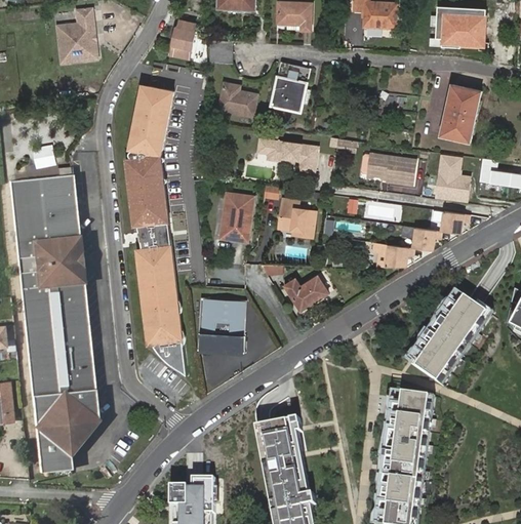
[(217,0),(217,5),(242,6),(242,10),(254,11),(254,0),(217,0)]
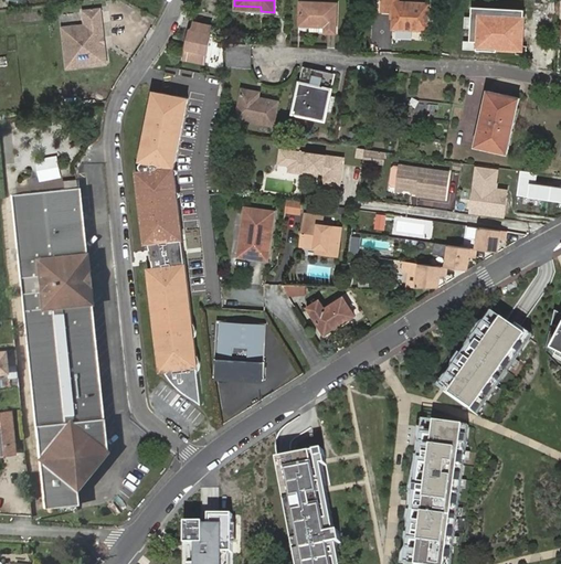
[(393,11),(394,29),(429,30),(429,1),(394,1),(394,0),(387,0),(387,11),(393,11)]
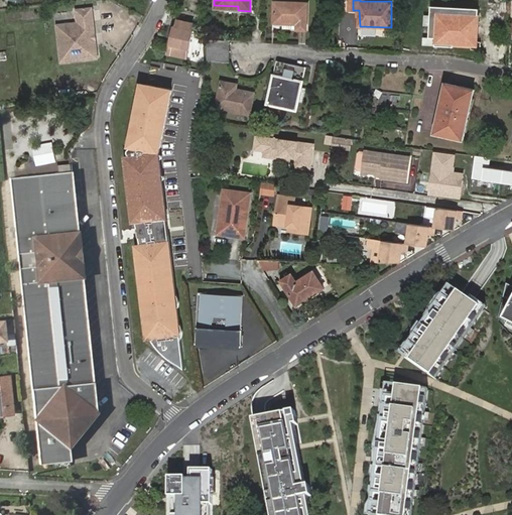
[(274,3),(273,23),(289,24),(289,30),(305,30),(305,4),(274,3)]
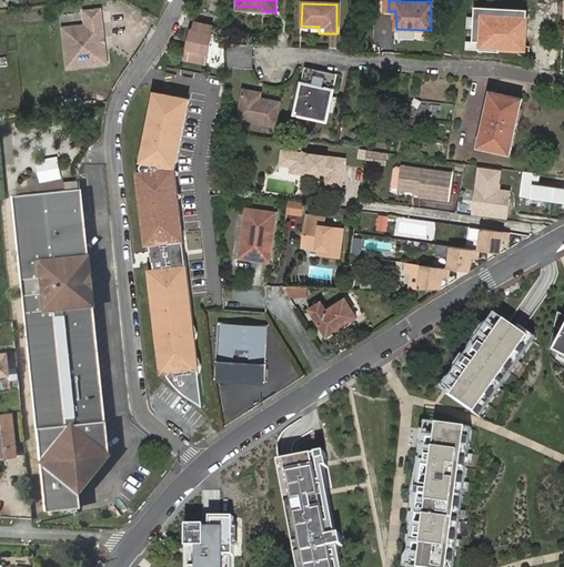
[(479,13),(476,47),(522,49),(524,4),(501,4),(500,14),(479,13)]
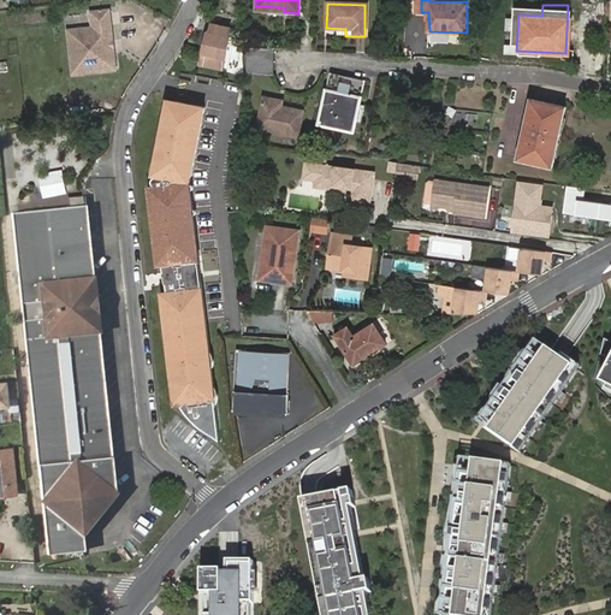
[(112,66),(106,9),(87,10),(89,27),(64,29),(69,71),(112,66)]
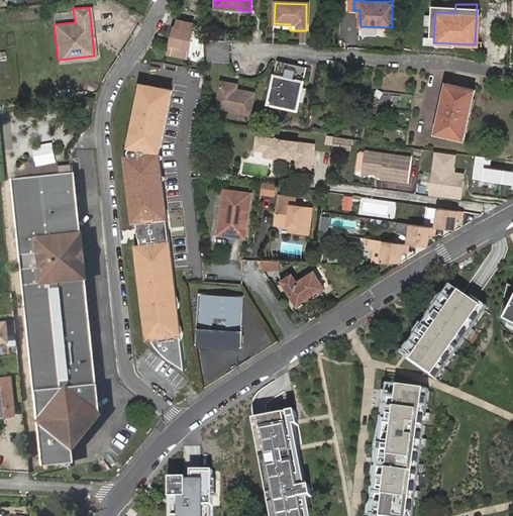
[(191,29),(171,25),(165,54),(185,58),(191,29)]
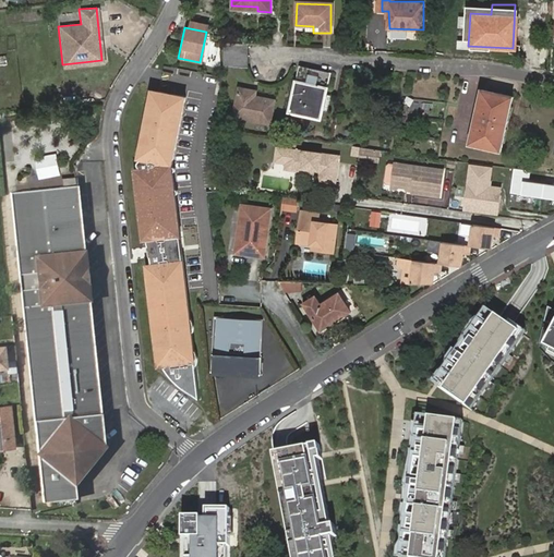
[(3,34),(3,49),(12,48),(12,34),(3,34)]
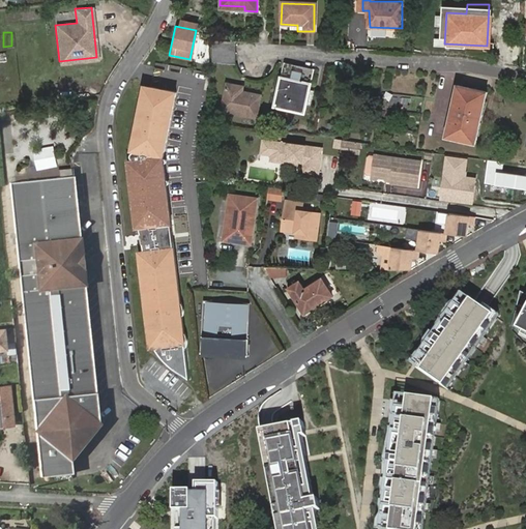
[(208,35),(208,62),(232,62),(231,35),(208,35)]
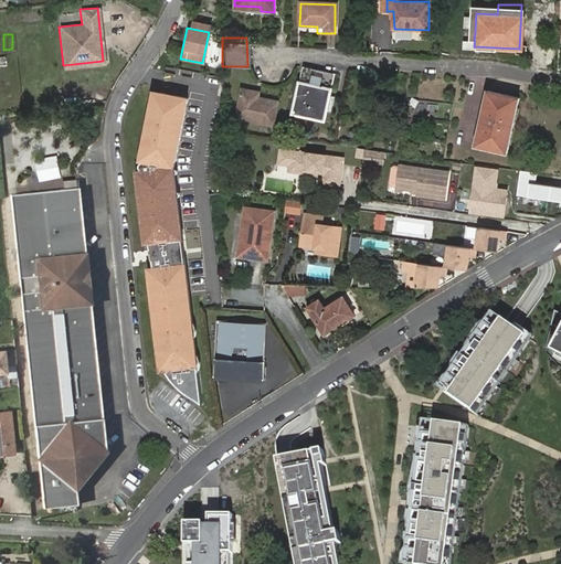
[(334,74),(303,67),(292,114),(323,120),(334,74)]
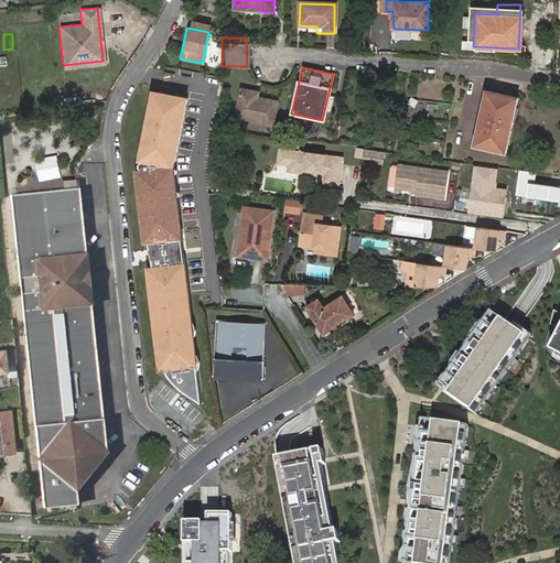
[(482,88),(470,147),(503,152),(515,95),(482,88)]
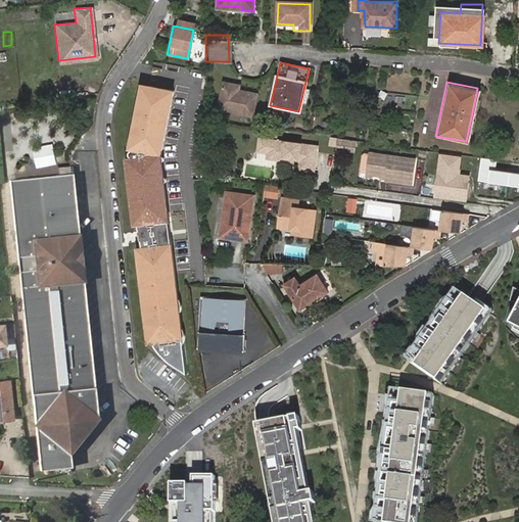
[(231,91),(232,86),(220,83),(215,109),(248,115),(253,95),(235,92),(231,91)]
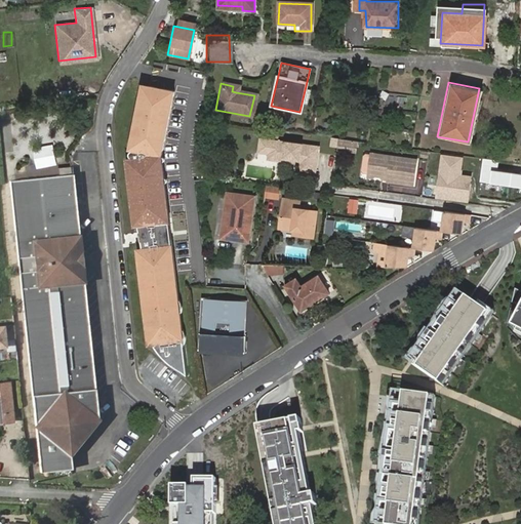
[(167,125),(162,88),(148,85),(148,88),(146,87),(143,90),(144,91),(143,91),(141,91),(141,94),(129,150),(131,151),(130,153),(129,154),(129,155),(130,157),(130,158),(130,159),(131,160),(129,160),(146,274),(147,308),(146,314),(145,317),(145,320),(146,326),(146,329),(148,335),(150,341),(155,349),(157,352),(161,356),(187,374),(161,154),(167,125)]
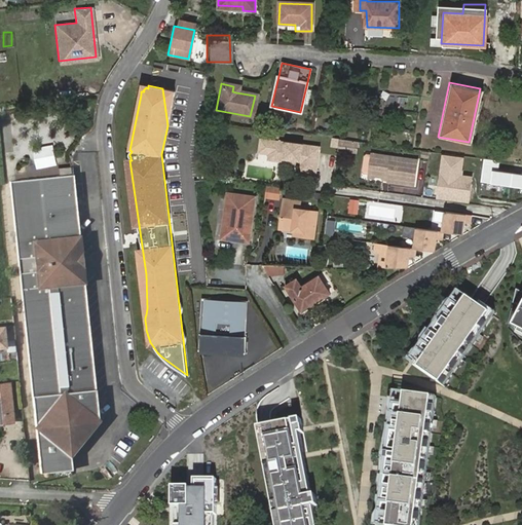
[(173,90),(162,88),(168,125),(173,90)]
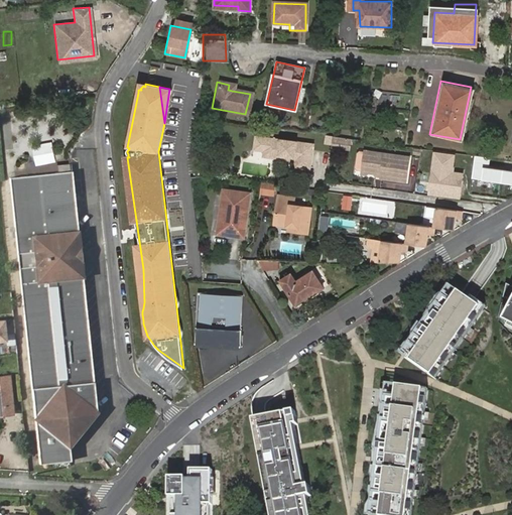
[(349,148),(350,137),(323,134),(322,145),(349,148)]
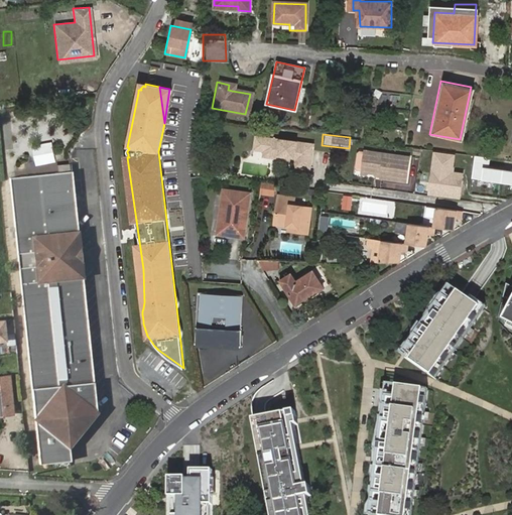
[(311,142),(263,137),(261,155),(292,158),(291,167),(308,169),(311,142)]
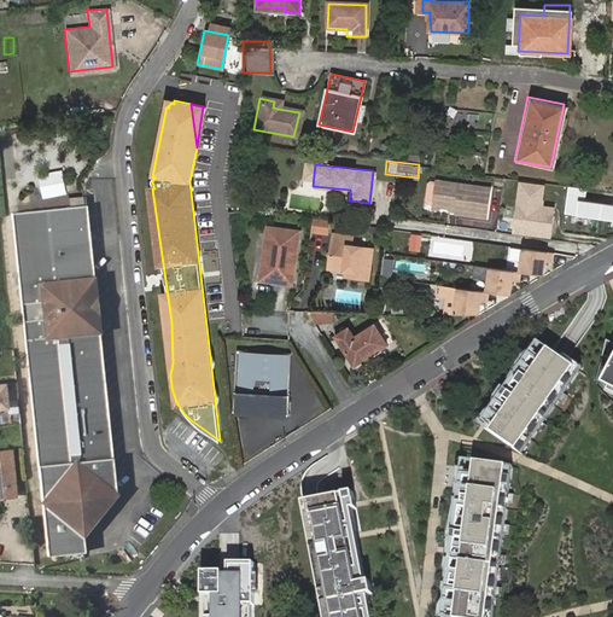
[(62,193),(57,170),(34,175),(39,198),(62,193)]
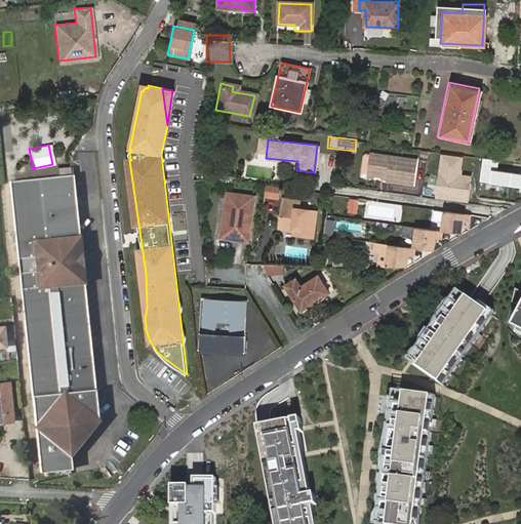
[(411,186),(415,158),(368,151),(365,176),(370,177),(372,175),(377,176),(377,178),(379,178),(385,179),(384,182),(411,186)]
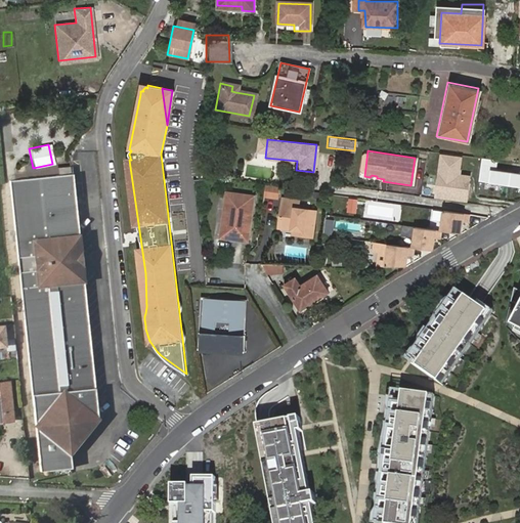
[(493,161),(479,159),(476,181),(519,186),(519,174),(492,171),(493,161)]
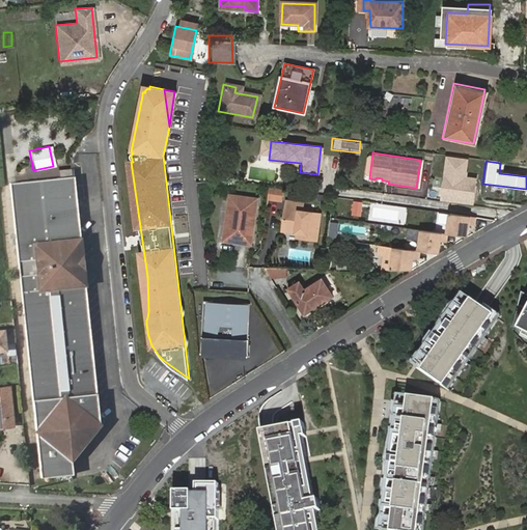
[(446,200),(455,201),(466,203),(468,187),(472,187),(473,178),(460,177),(461,170),(428,166),(427,175),(441,177),(449,178),(446,200)]
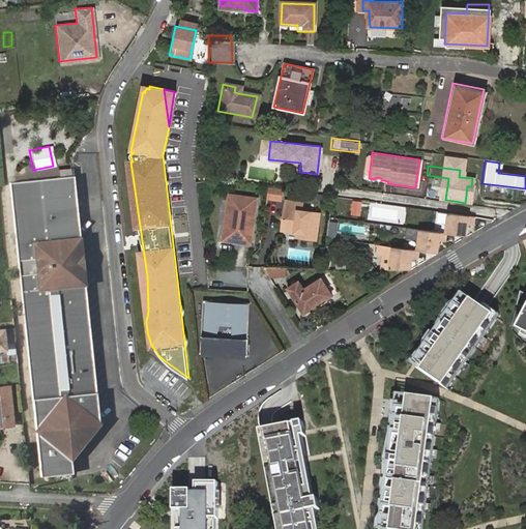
[(56,177),(5,182),(36,476),(70,473),(68,460),(98,424),(71,176),(68,176),(67,168),(55,170),(56,177)]
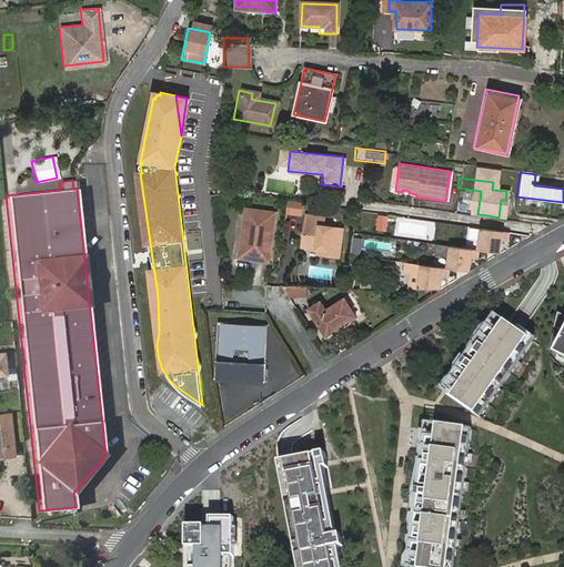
[(469,215),(487,219),(487,215),(477,214),(481,191),(472,190),(469,215)]
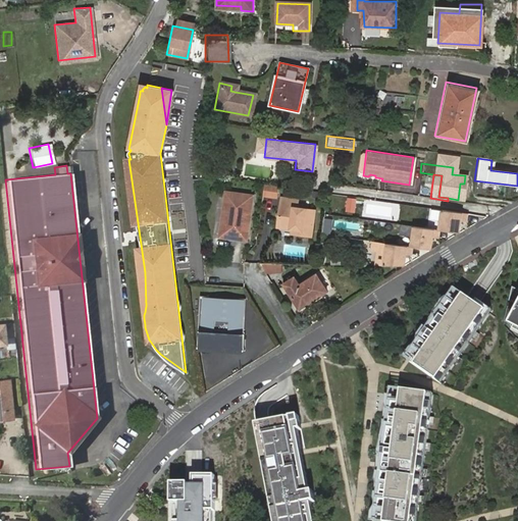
[(272,198),(273,186),(260,185),(259,197),(272,198)]
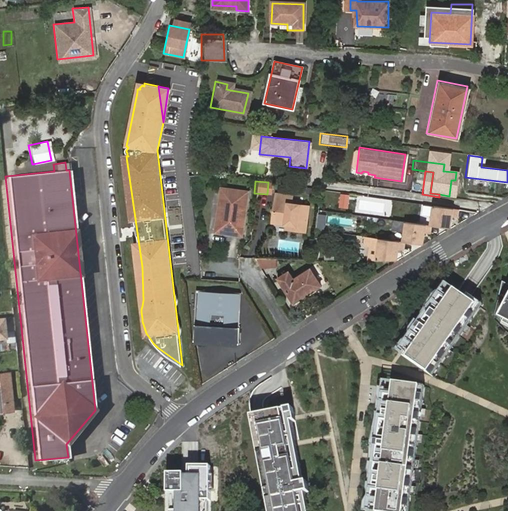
[(218,193),(216,236),(242,237),(243,194),(218,193)]
